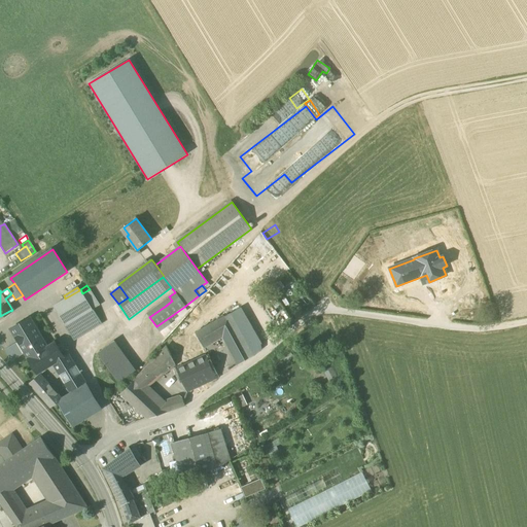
[(53,306),(65,326),(66,325),(92,310),(93,310),(82,293),(80,289),(79,290),(65,299),(53,306)]
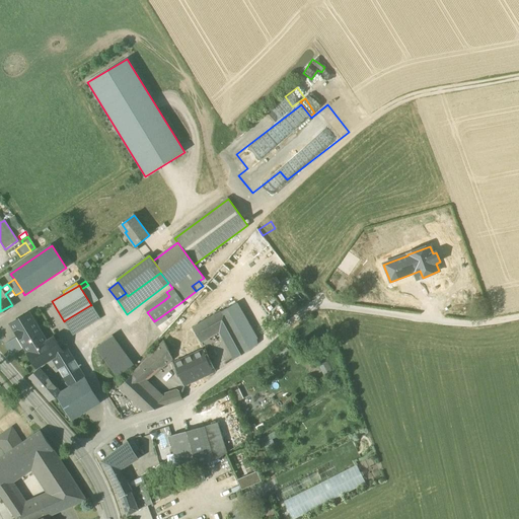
[(81,289),(91,305),(98,300),(88,285),(81,289)]
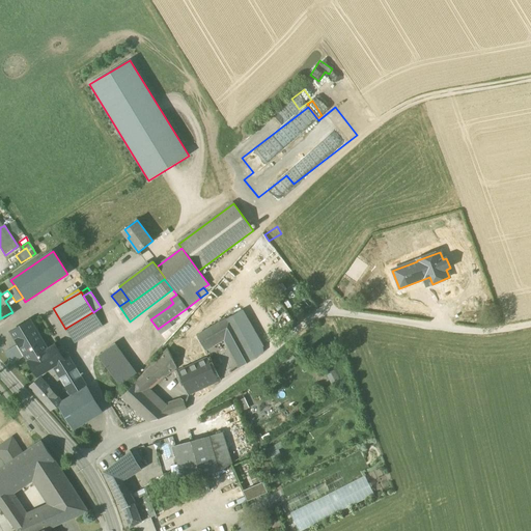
[(5,301),(9,307),(16,302),(11,296),(5,301)]
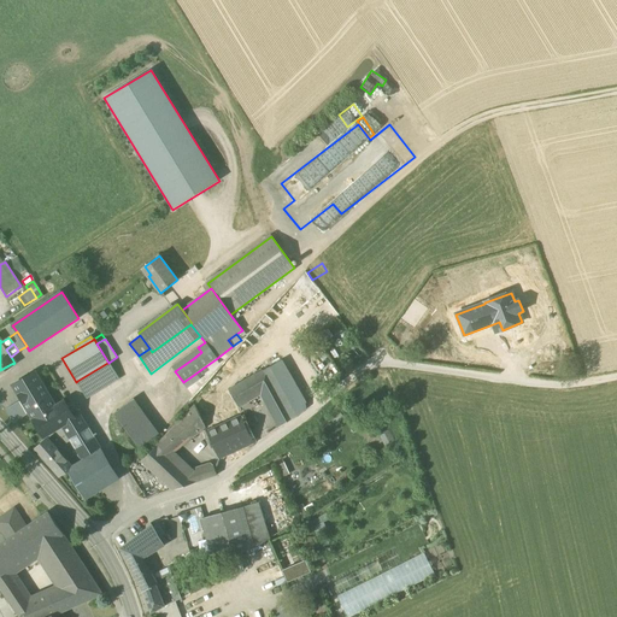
[(191,353),(194,358),(201,352),(198,347),(191,353)]
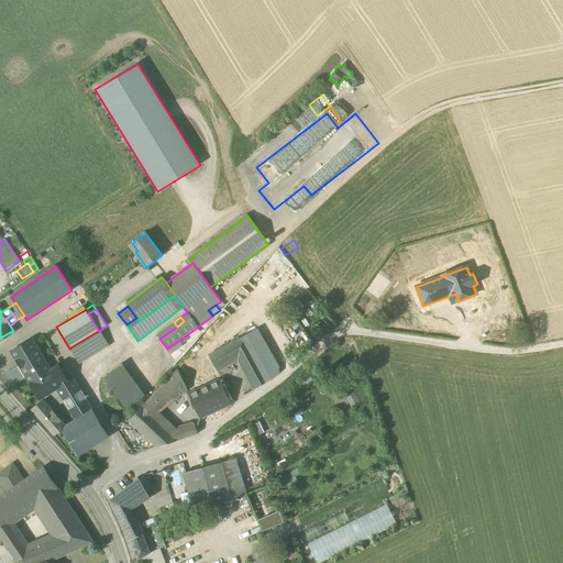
[(177,327),(174,322),(156,334),(159,339),(177,327)]
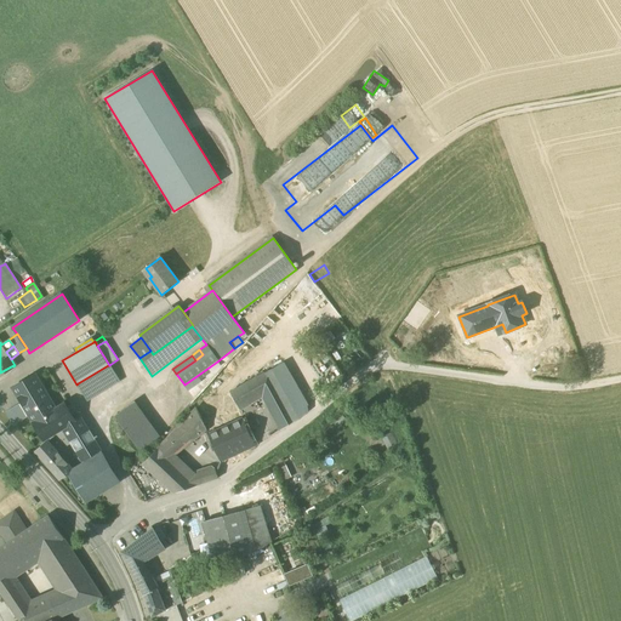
[(197,376),(200,381),(221,366),(217,362),(197,376)]
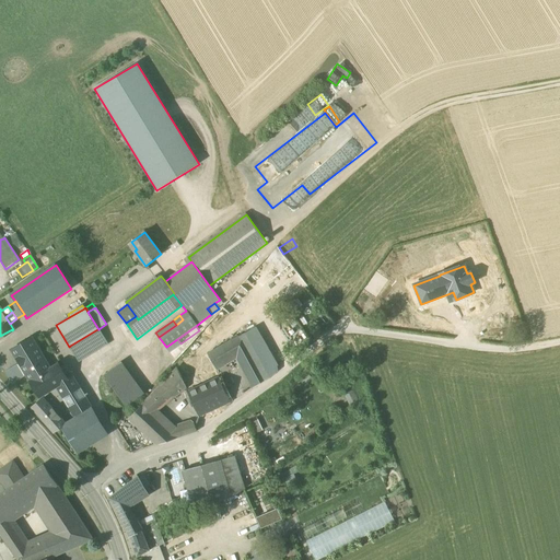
[(255,327),(244,334),(269,378),(278,372),(277,366),(255,327)]
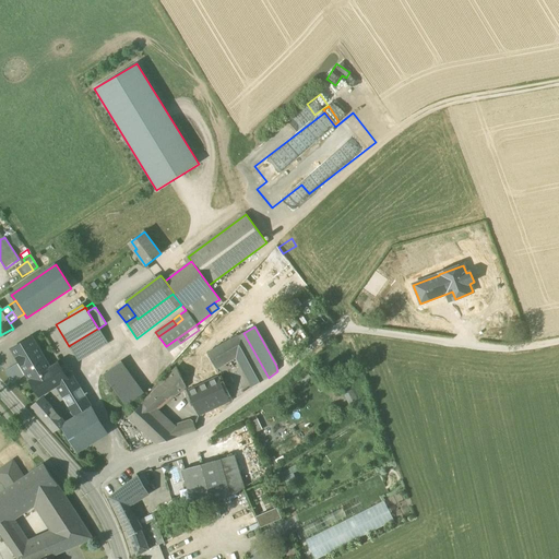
[(97,329),(70,345),(79,359),(106,343),(97,329)]
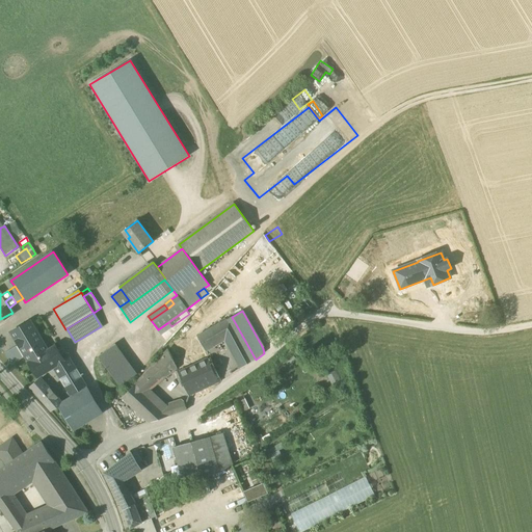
[(241,369),(256,360),(232,317),(216,325),(224,339),(241,369)]
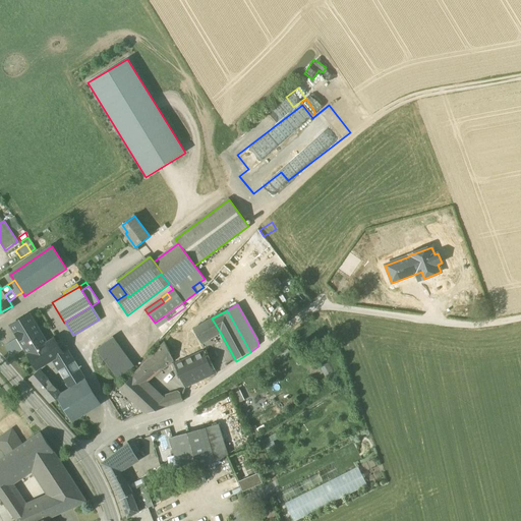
[(10,326),(27,355),(46,344),(29,314),(10,326)]
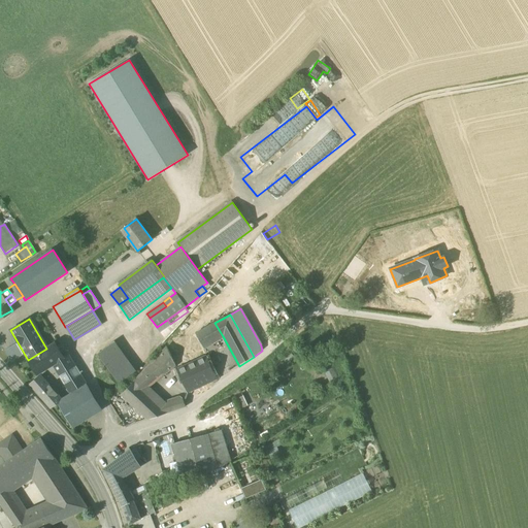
[(167,320),(157,327),(161,332),(171,325),(170,324),(167,320)]
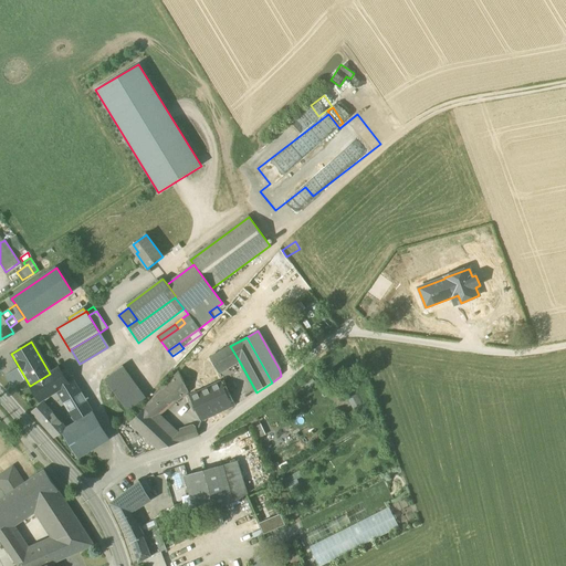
[(239,360),(230,346),(209,358),(218,373),(239,360)]
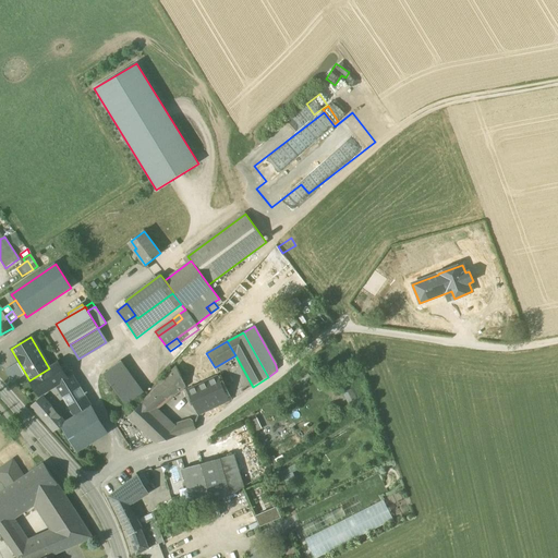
[(102,375),(119,397),(136,384),(120,361),(102,375)]
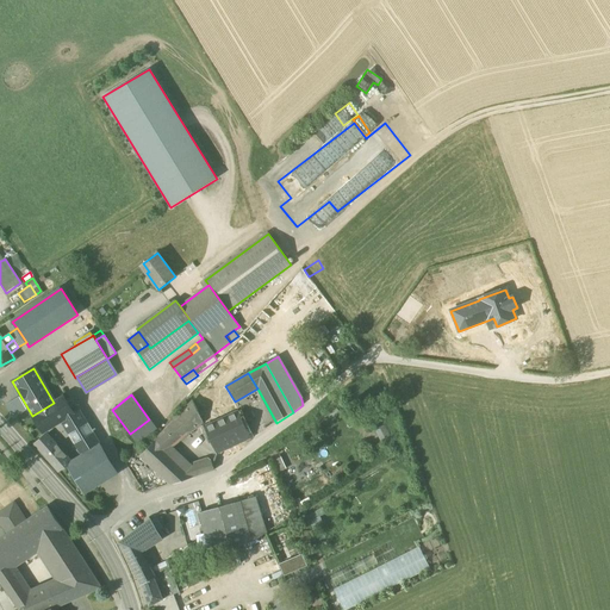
[(5,405),(13,418),(26,410),(19,397),(5,405)]
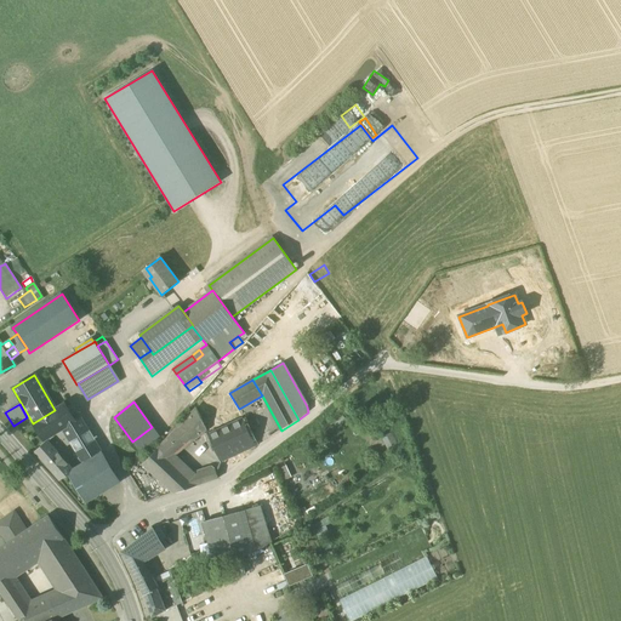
[(64,404),(55,410),(33,423),(44,440),(62,428),(74,421),(64,404)]
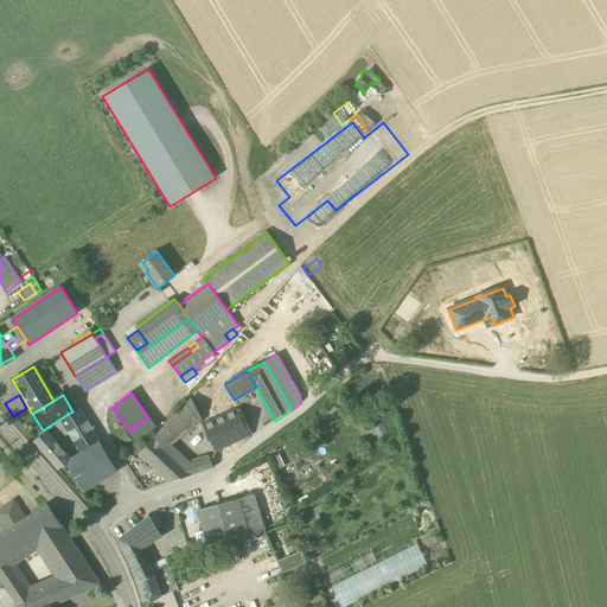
[(154,439),(165,449),(171,443),(202,420),(192,400),(154,439)]
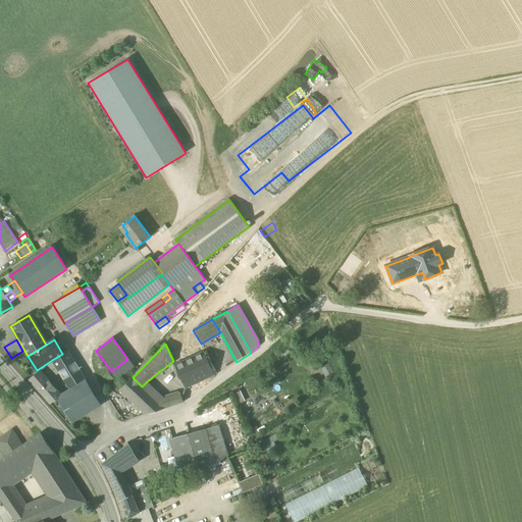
[(52,360),(58,370),(73,361),(66,351),(62,354),(52,360)]
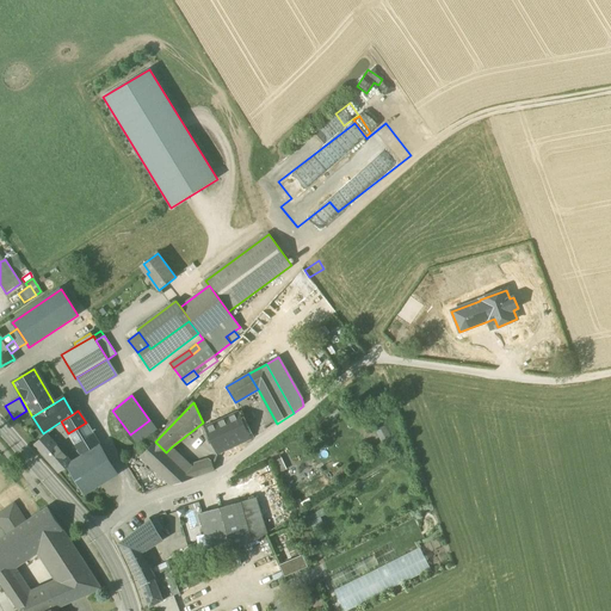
[(239,412),(224,419),(204,427),(214,448),(217,455),(251,439),(239,412)]
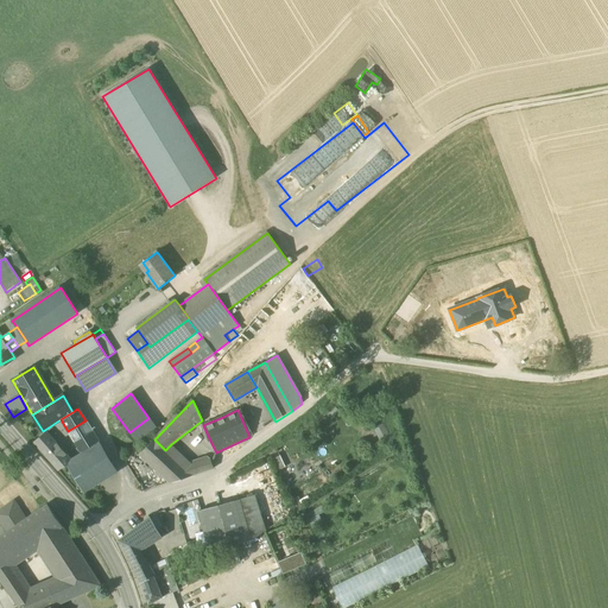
[(130,432),(137,442),(156,428),(149,418),(130,432)]
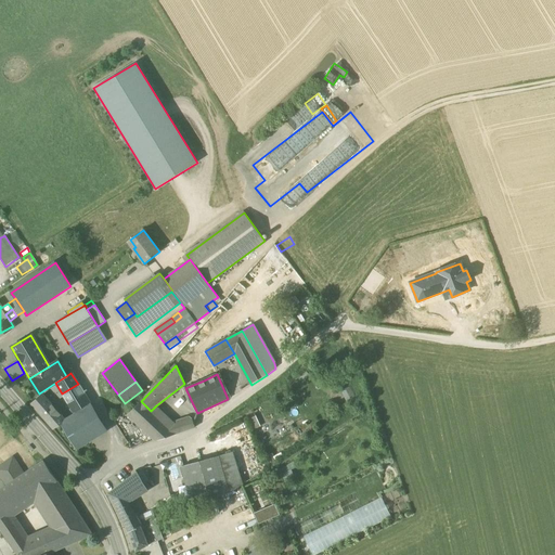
[(62,394),(75,414),(90,404),(78,384),(62,394)]
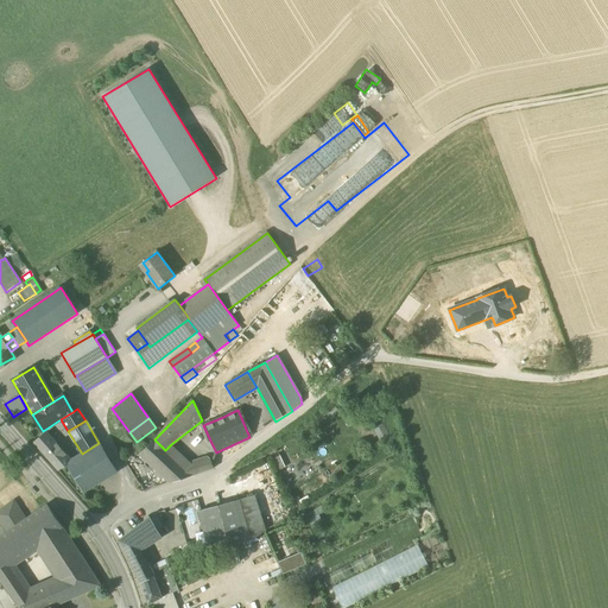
[(391,437),(384,424),(373,429),(380,443),(391,437)]
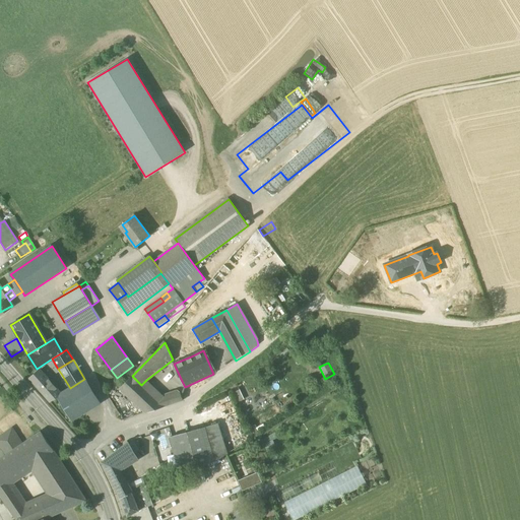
[(29,379),(49,401),(57,397),(60,395),(60,394),(39,371),(29,379)]
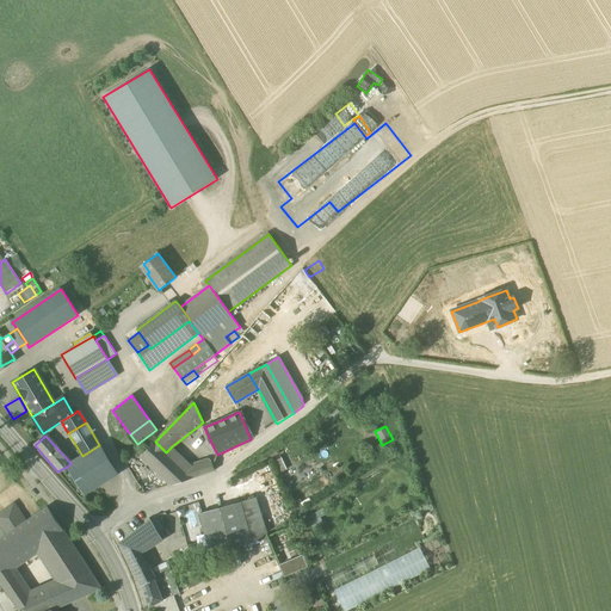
[(185,470),(190,469),(172,446),(166,452),(155,442),(140,457),(171,486),(189,480),(185,470)]
